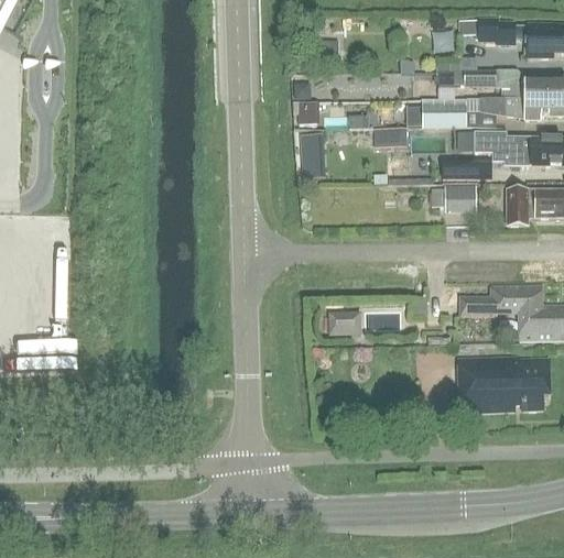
[(0,0),(0,32),(15,0),(0,0)]
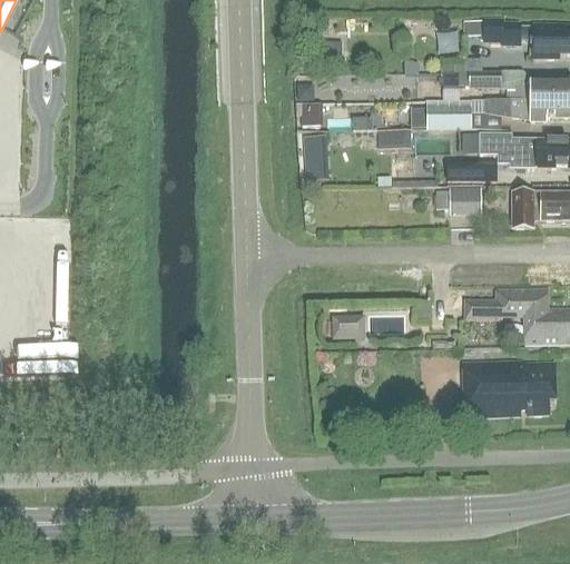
[(332,20),(323,18),(321,26),(330,29),(332,20)]
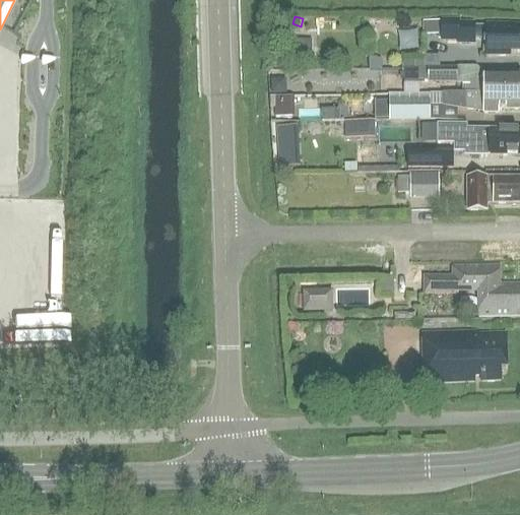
[(509,49),(519,49),(519,22),(509,22),(509,21),(485,21),(486,22),(473,22),(473,19),(458,19),(458,16),(442,16),(441,37),(457,38),(457,40),(473,40),(473,35),(486,36),(485,53),(509,53),(509,49)]
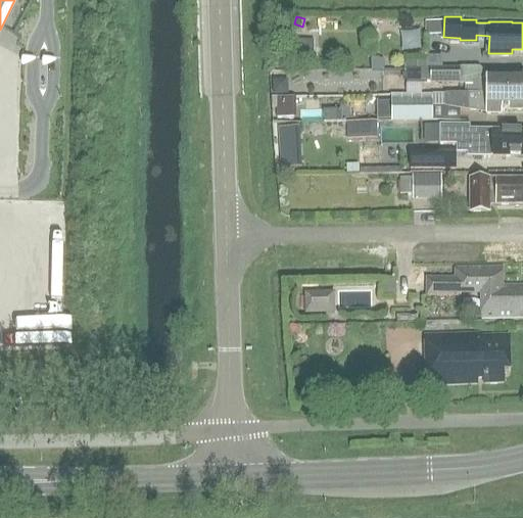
[(442,33),(442,18),(426,18),(426,33),(442,33)]
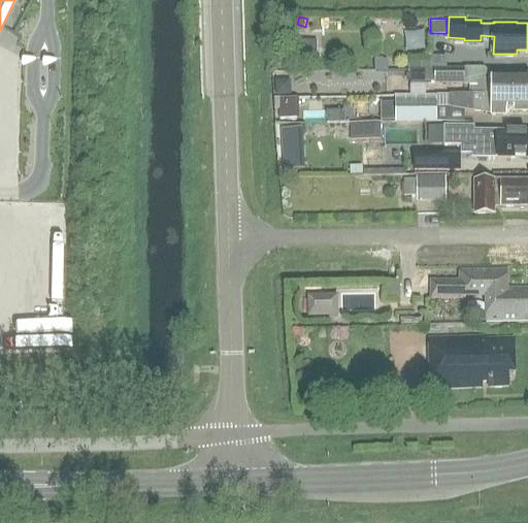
[(292,36),(292,59),(317,60),(318,37),(292,36)]
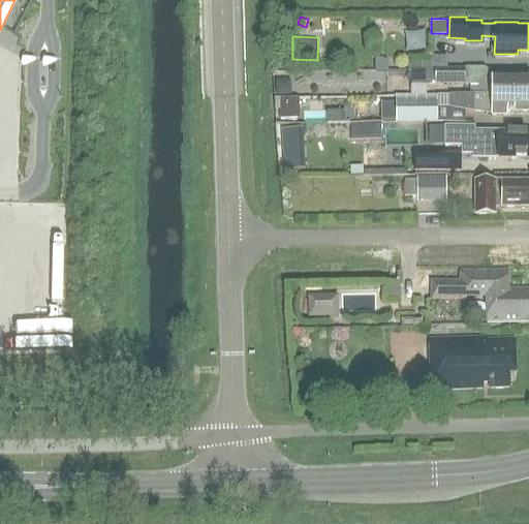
[(384,55),(375,56),(375,68),(389,68),(389,59),(384,55)]
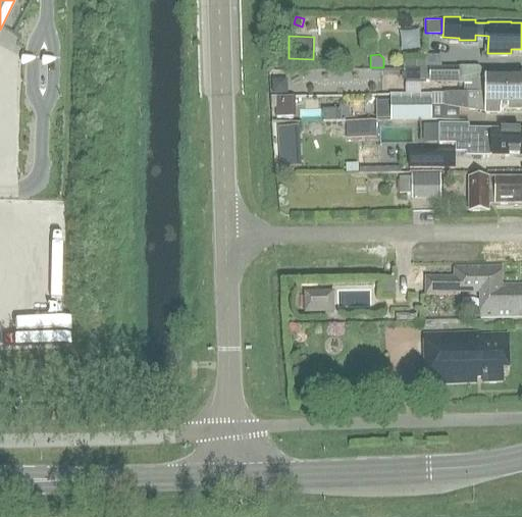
[(429,65),(429,80),(435,80),(459,79),(458,65),(435,65),(429,65)]
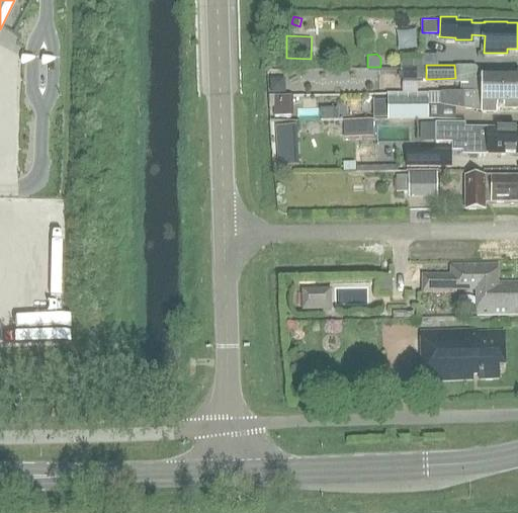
[(461,80),(461,85),(466,85),(466,89),(481,89),(517,88),(517,71),(481,71),(481,76),(467,75),(467,81),(461,80)]
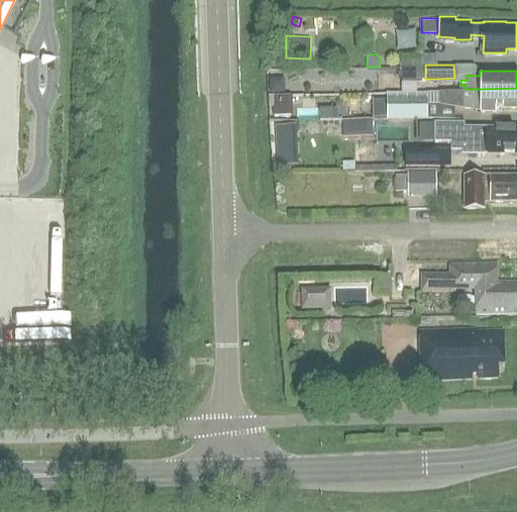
[(270,76),(270,92),(285,92),(285,76),(270,76)]
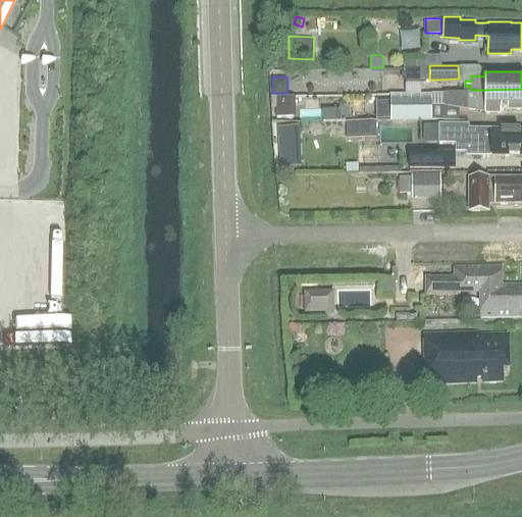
[(376,98),(376,118),(433,118),(433,106),(466,107),(484,110),(500,110),(500,107),(521,106),(521,89),(484,90),(470,90),(470,92),(432,92),(390,92),(390,98),(376,98)]
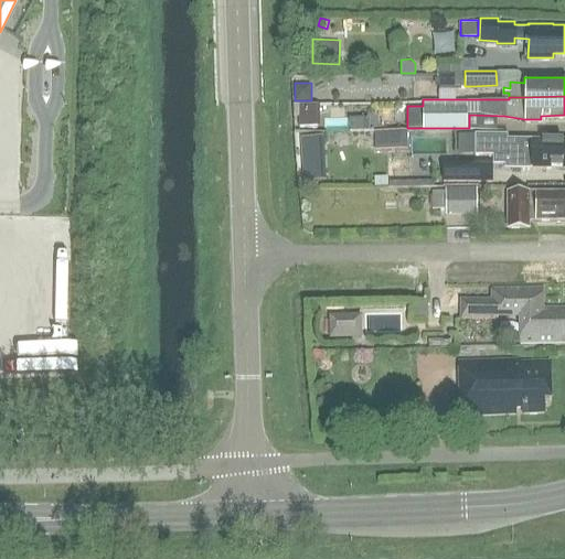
[(319,101),(299,101),(299,124),(319,124),(319,101)]
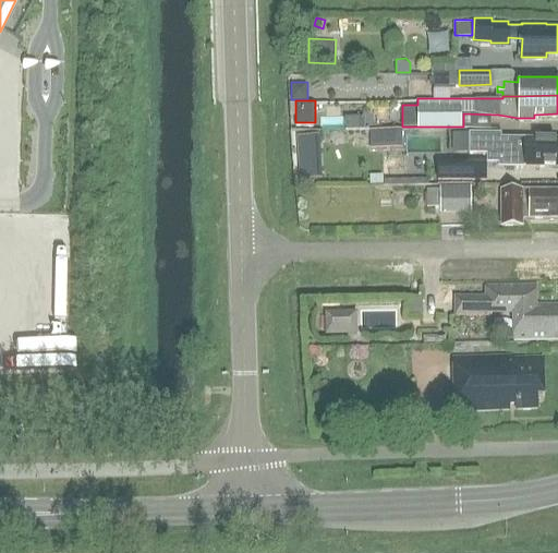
[(401,145),(401,127),(371,128),(371,146),(401,145)]
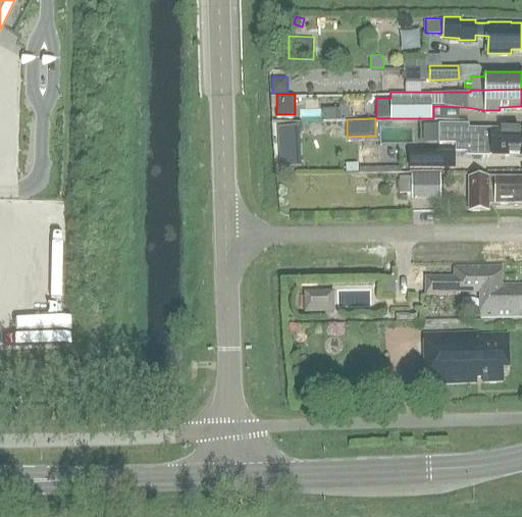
[(457,150),(467,150),(467,152),(521,153),(521,126),(490,126),(490,131),(481,131),(481,126),(469,126),(469,121),(439,121),(439,124),(439,142),(458,142),(457,150)]
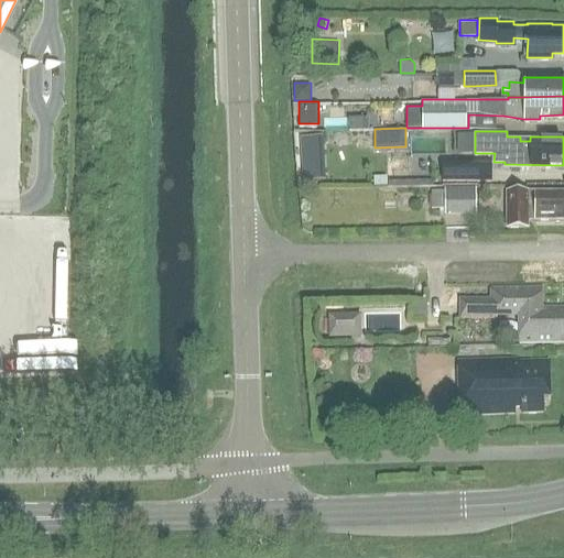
[(323,133),(300,134),(301,154),(324,152),(323,133)]
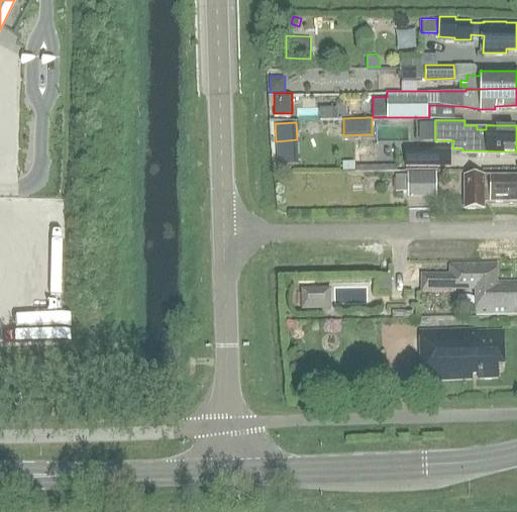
[(416,163),(444,163),(444,146),(416,146),(416,163)]
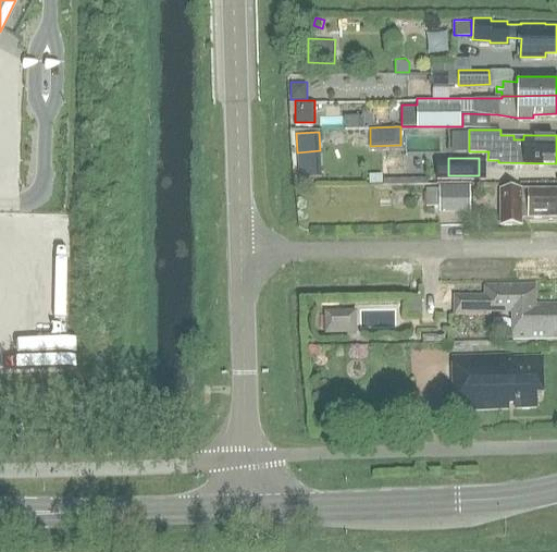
[(369,172),(369,181),(382,181),(382,172),(369,172)]
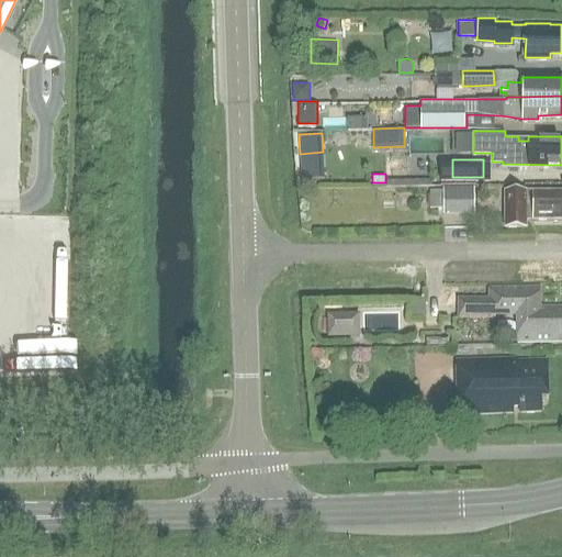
[(474,211),(474,184),(442,184),(442,211),(474,211)]
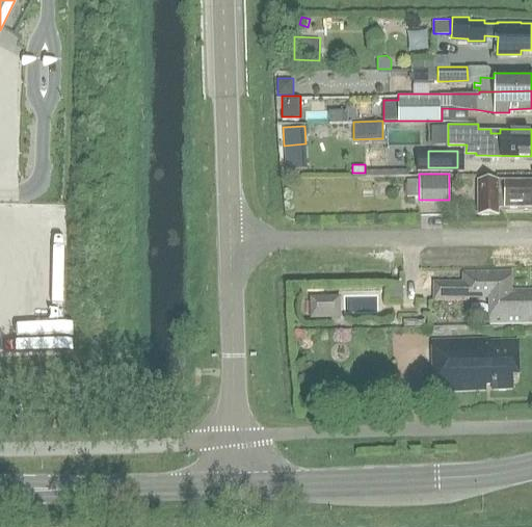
[(418,193),(417,178),(406,178),(406,193),(418,193)]
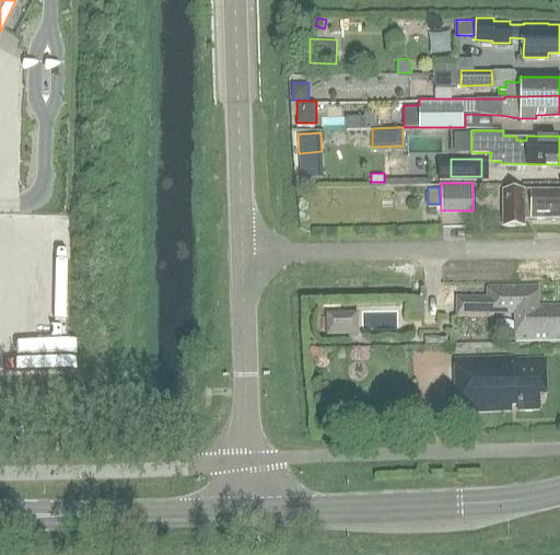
[(559,188),(523,189),(523,188),(503,188),(503,224),(523,224),(523,214),(531,214),(531,217),(559,216),(559,188)]
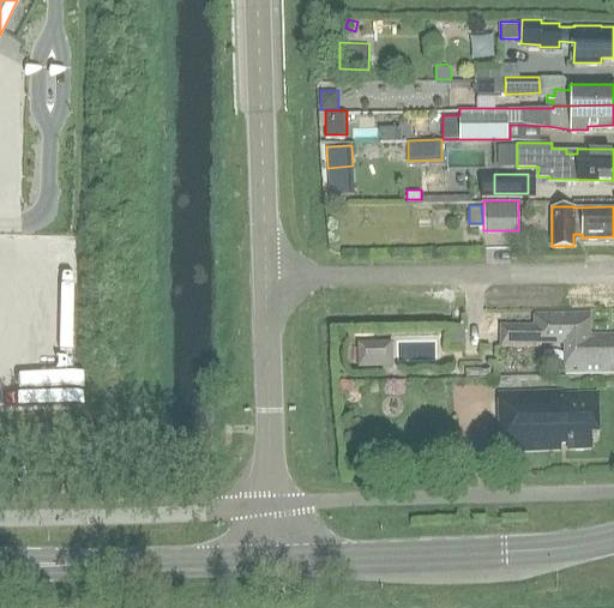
[(534,323),(500,323),(500,344),(540,344),(540,341),(564,339),(565,369),(613,368),(613,331),(590,331),(590,309),(534,311),(534,323)]
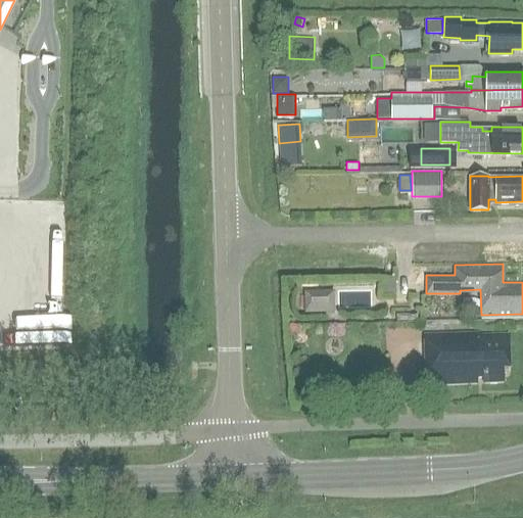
[(382,291),(394,291),(394,278),(382,278),(382,291)]
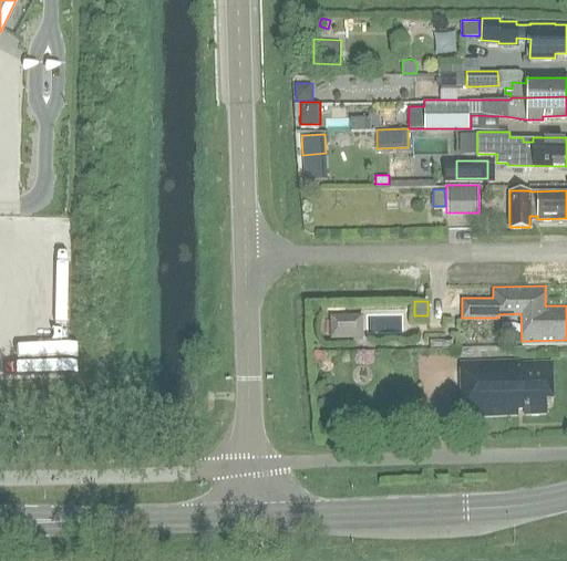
[(332,339),(364,336),(363,314),(331,315),(332,339)]
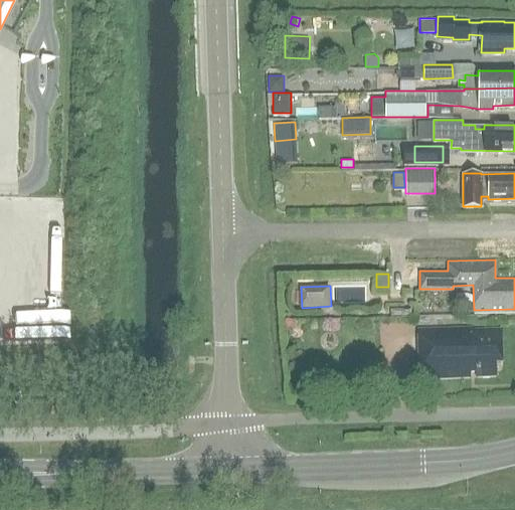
[(391,314),(412,313),(412,306),(391,307),(391,314)]
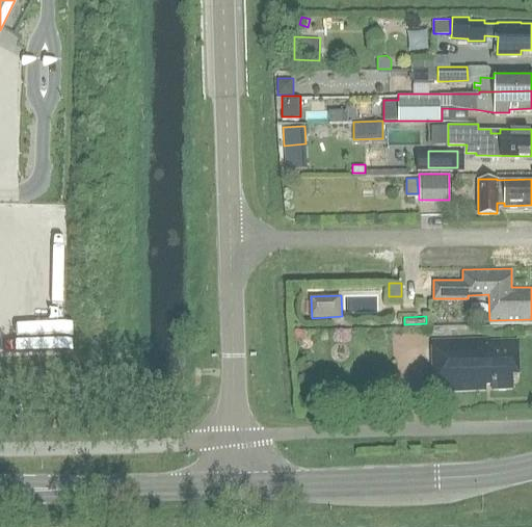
[(519,372),(517,338),(487,339),(487,336),(431,338),(433,389),(511,386),(511,373),(519,372)]
